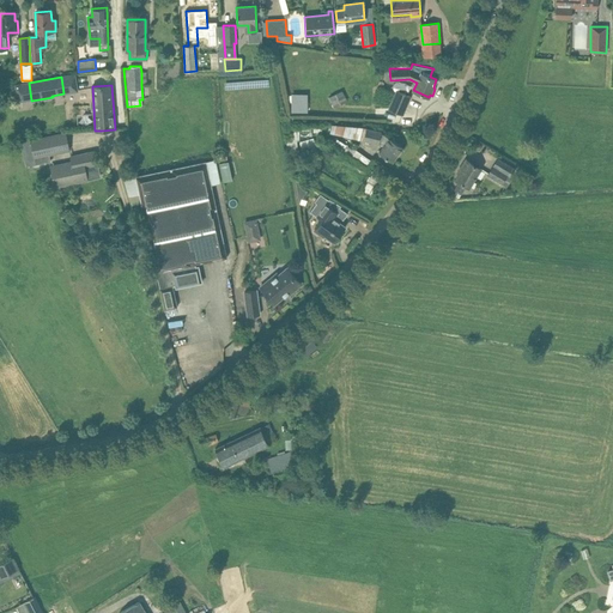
[(347,101),(343,91),(329,97),(334,108),(347,101)]
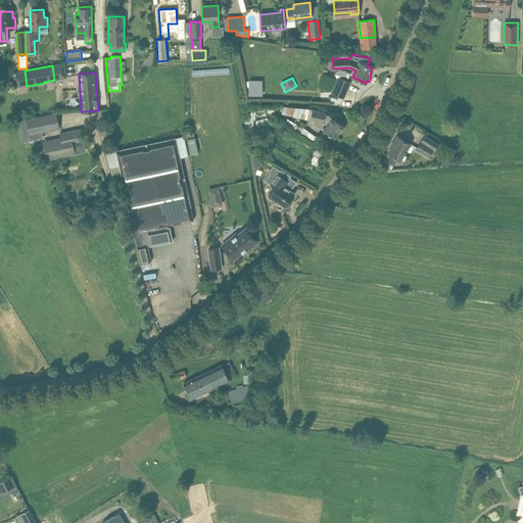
[(337,78),(331,92),(343,97),(349,83),(337,78)]
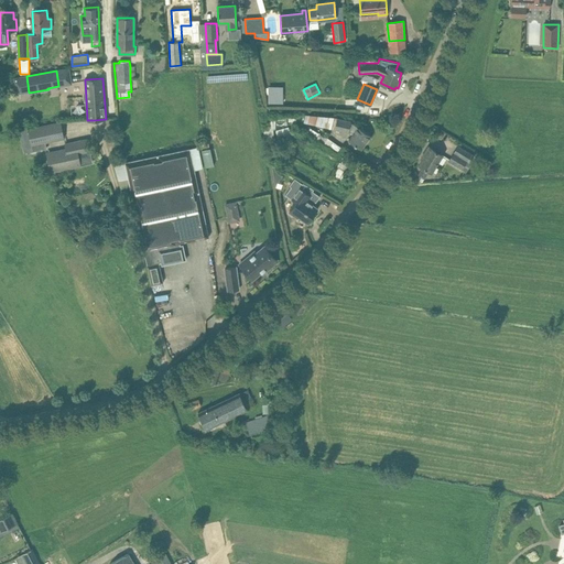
[(337,118),(334,129),(354,133),(349,140),(361,149),(370,136),(358,127),(350,122),(350,121),(337,118)]
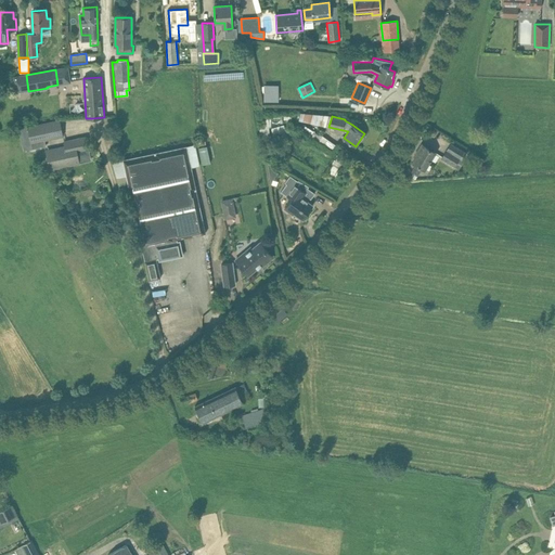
[(46,145),(44,140),(63,136),(60,120),(18,129),(23,151),(46,145)]
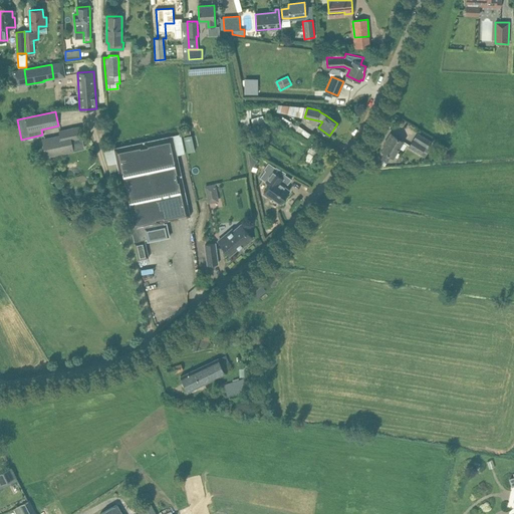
[(60,135),(42,139),(46,157),(63,153),(73,151),(71,140),(81,138),(79,126),(59,131),(60,135)]
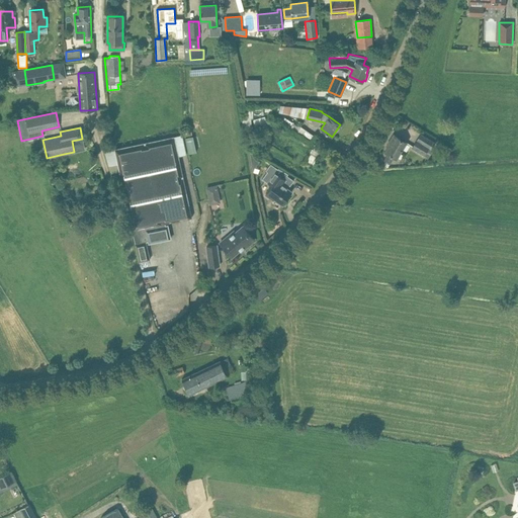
[(429,148),(433,141),(421,134),(412,148),(428,157),(432,150),(429,148)]
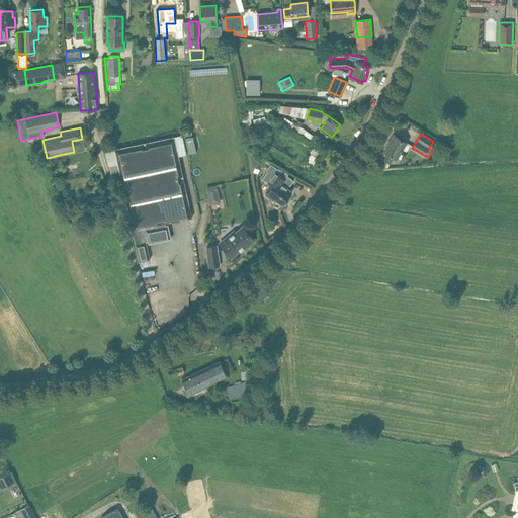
[(384,160),(390,163),(394,157),(397,159),(406,142),(394,135),(389,142),(391,143),(384,152),(389,154),(384,160)]
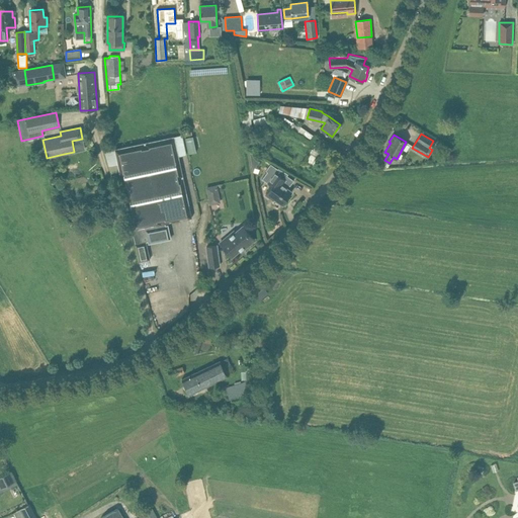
[(114,150),(104,152),(110,173),(119,172),(132,231),(135,243),(146,241),(148,241),(149,245),(171,240),(168,223),(180,220),(180,218),(187,217),(188,219),(192,218),(189,205),(174,136),(124,147),(114,149),(114,150)]
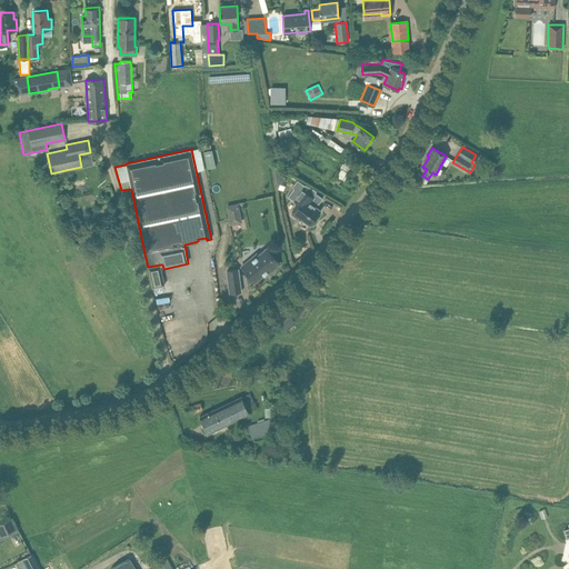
[(212,149),(203,151),(207,169),(216,167),(212,149)]
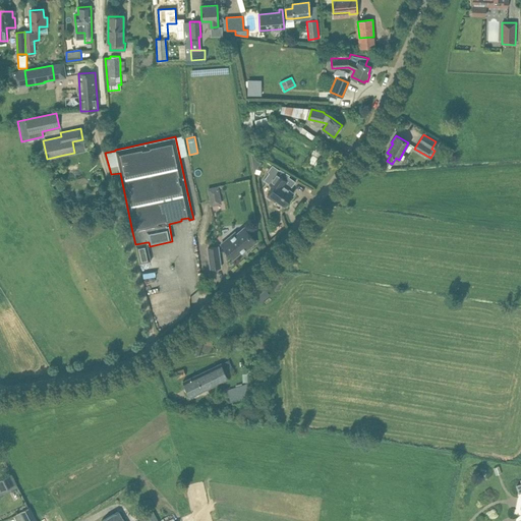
[(269,172),(264,179),(268,183),(273,186),(267,195),(275,201),(276,199),(284,206),(286,205),(287,205),(289,200),(289,199),(293,193),(294,192),(284,185),(286,182),(292,186),(295,181),(288,176),(289,175),(290,174),(280,169),(279,170),(272,165),(268,171),(269,172)]
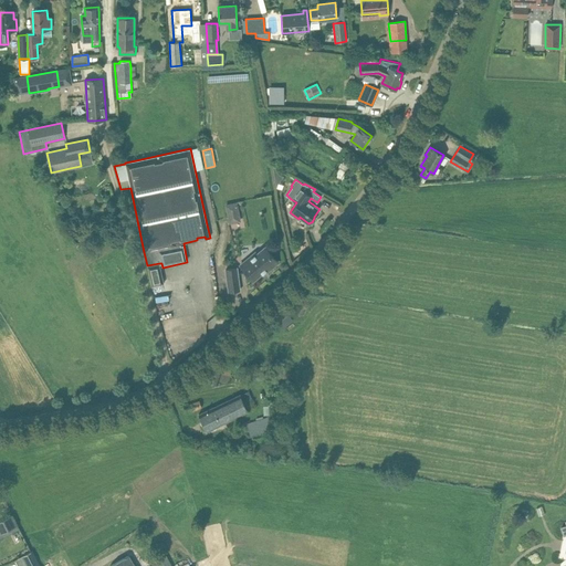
[(229,228),(243,224),(238,201),(223,203),(229,228)]
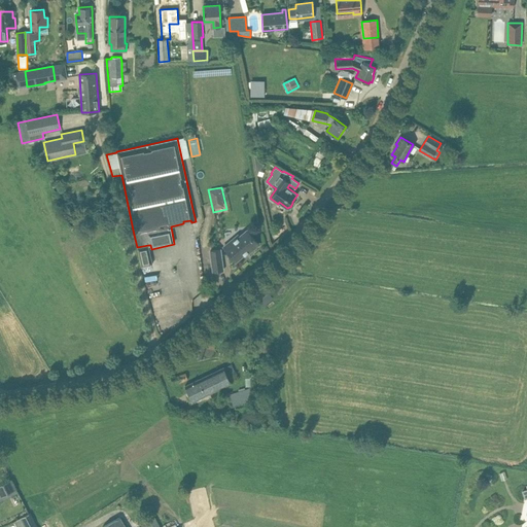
[(238,235),(223,247),(236,260),(249,250),(250,251),(259,244),(247,230),(239,237),(238,235)]
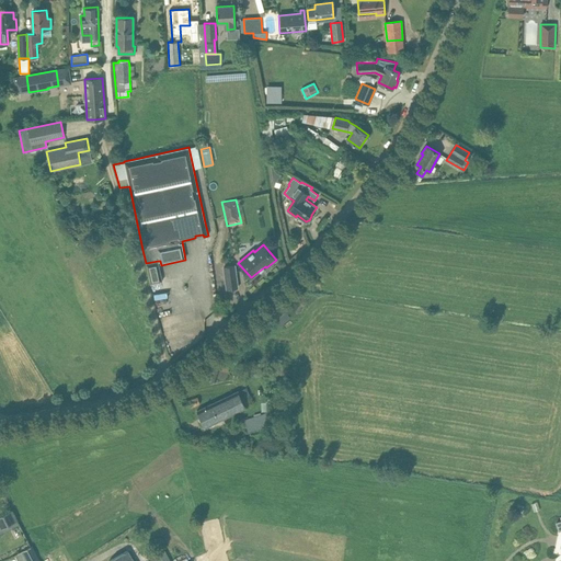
[(158,261),(146,263),(150,284),(162,281),(158,261)]
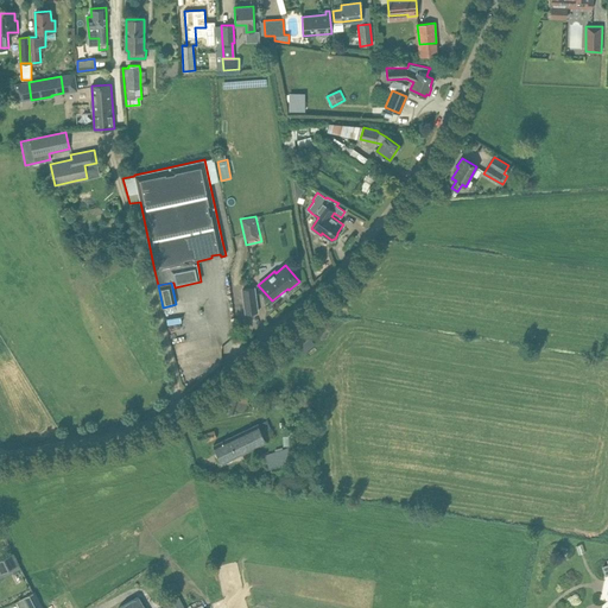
[(242,290),(246,312),(258,311),(254,287),(242,290)]
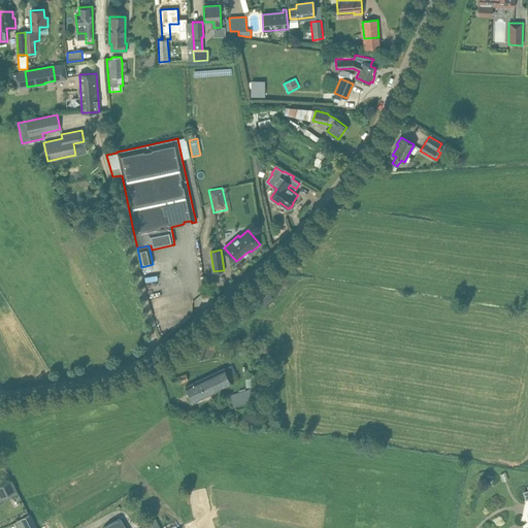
[(261,309),(273,298),(264,289),(253,300),(261,309)]
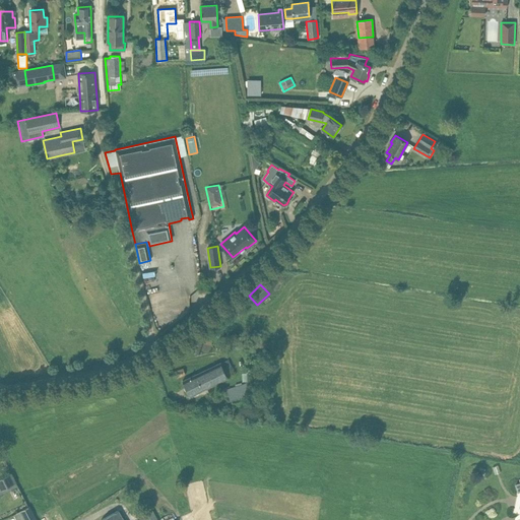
[(229,359),(220,362),(182,381),(190,396),(229,378),(235,374),(229,359)]
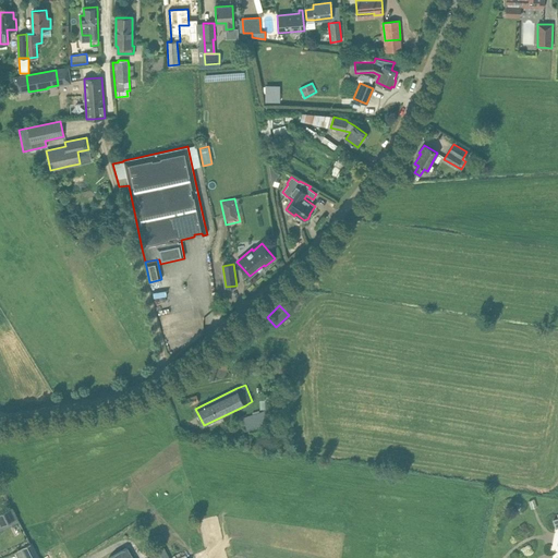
[(183,407),(198,401),(196,395),(181,400),(183,407)]
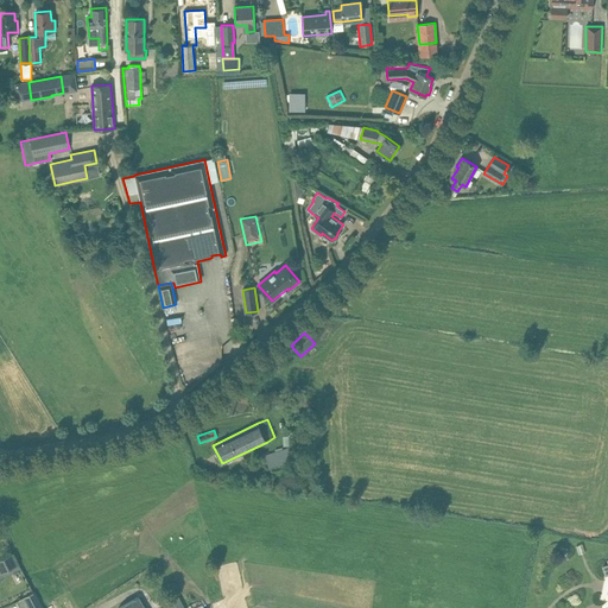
[(0,572),(19,564),(13,552),(0,558),(0,572)]
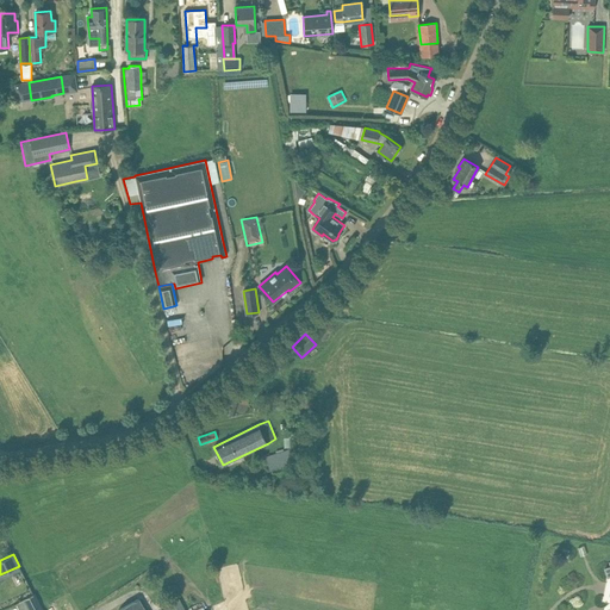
[(33,595),(25,599),(30,609),(43,609),(36,595),(35,595),(33,595)]
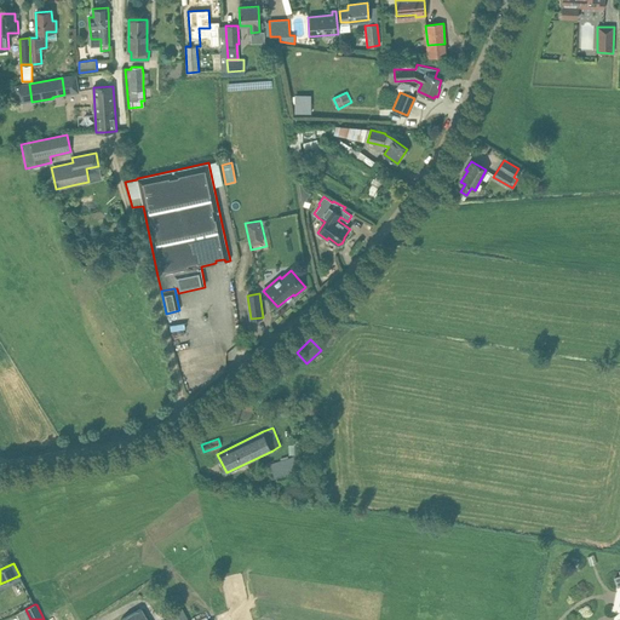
[(141,608),(120,619),(147,619),(141,608)]
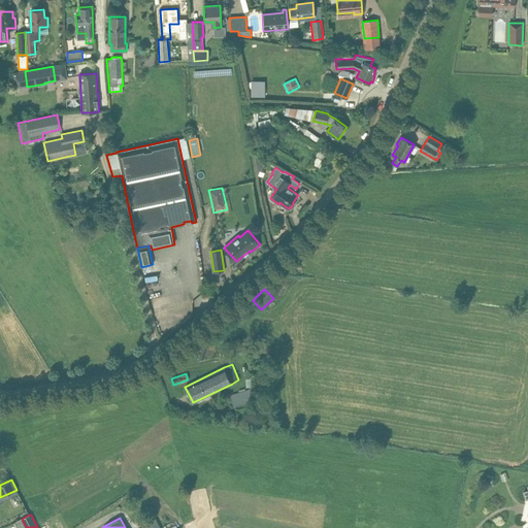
[(159,527),(156,520),(155,521),(154,519),(150,520),(151,523),(139,527),(159,527)]
